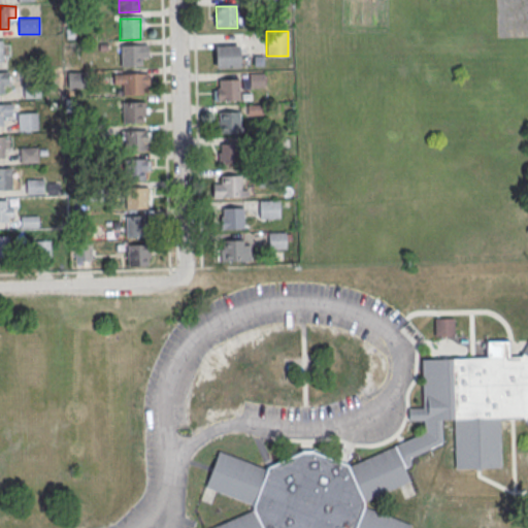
[(120,46),(146,46),(146,60),(140,60),(140,68),(121,68),(120,46)]
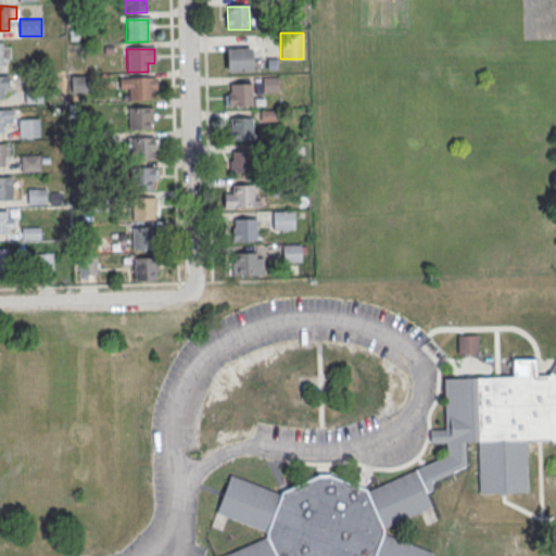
[(226,52),(251,51),(251,74),(226,74),(226,52)]
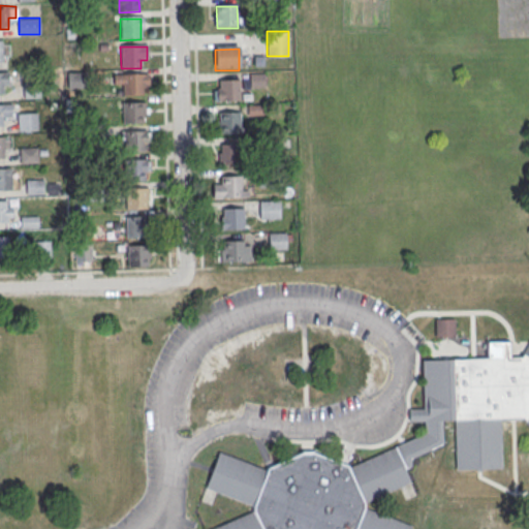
[(0,93),(8,93),(8,71),(0,70),(0,93)]
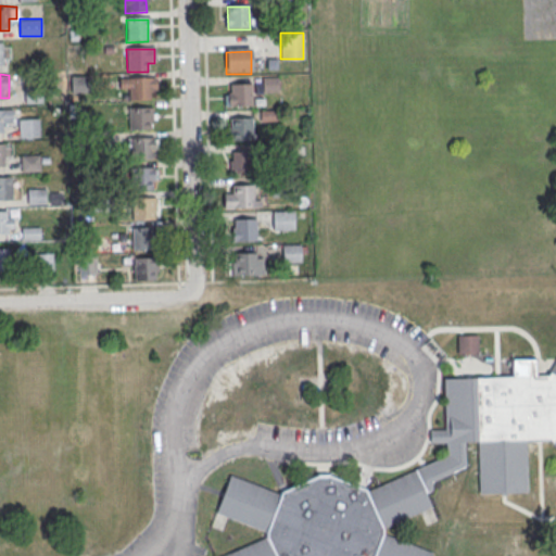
[(262,91),(279,91),(279,76),(262,76),(262,91)]
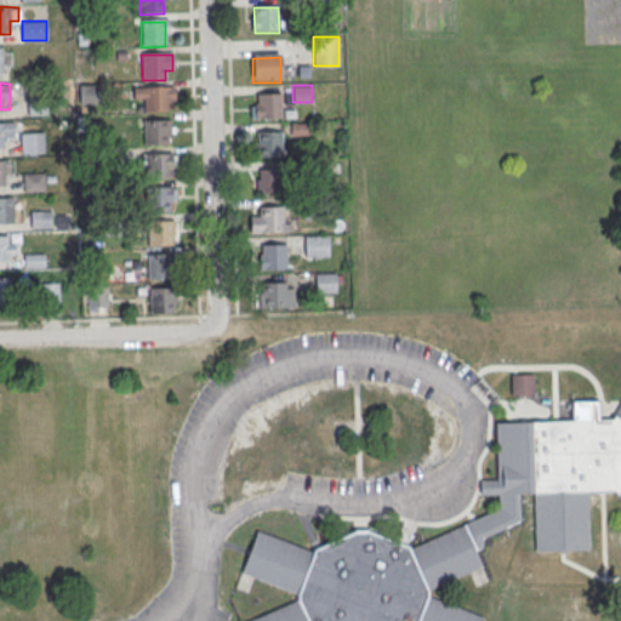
[(143,89),(166,87),(167,113),(143,113),(143,89)]
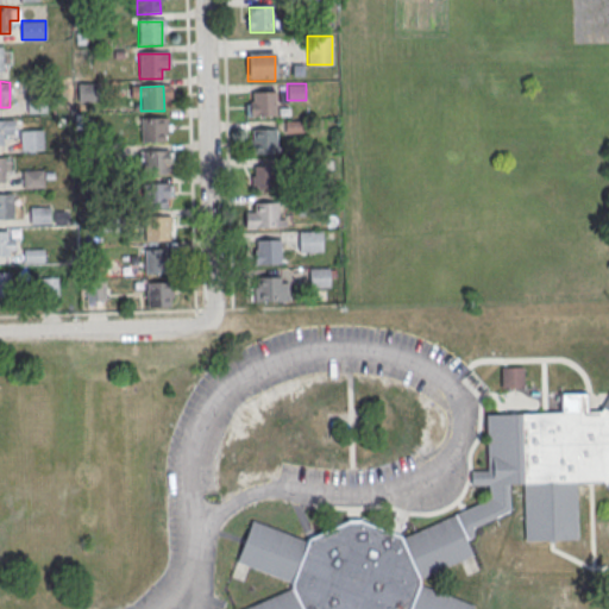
[(252,94),(275,93),(276,118),(252,118),(252,94)]
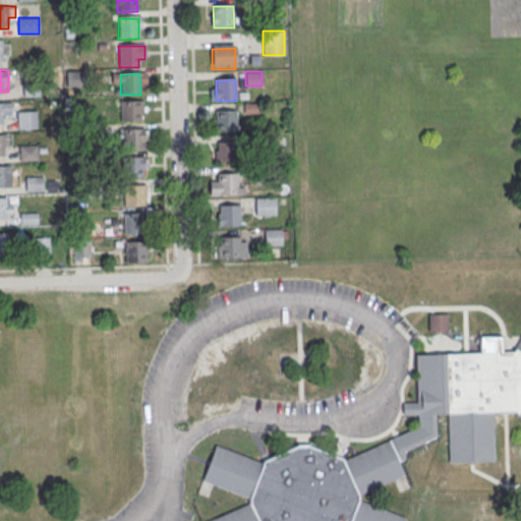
[(23,96),(40,95),(39,81),(23,82),(23,96)]
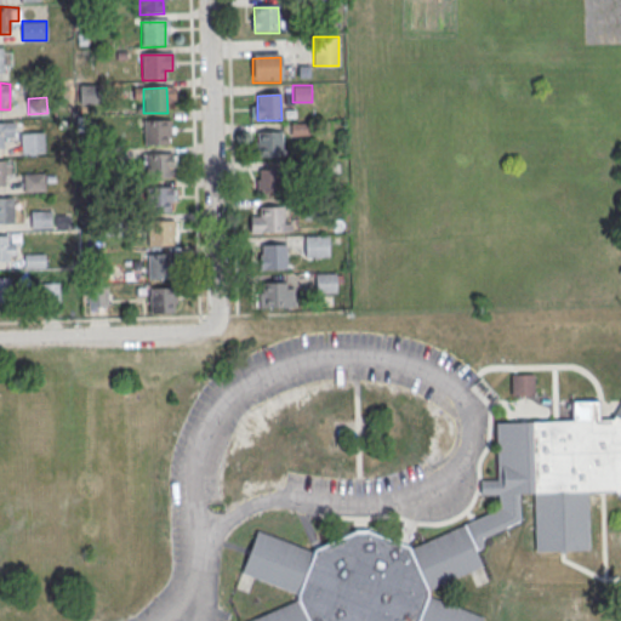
[(13,121),(0,120),(0,147),(1,148),(1,135),(13,135),(13,121)]
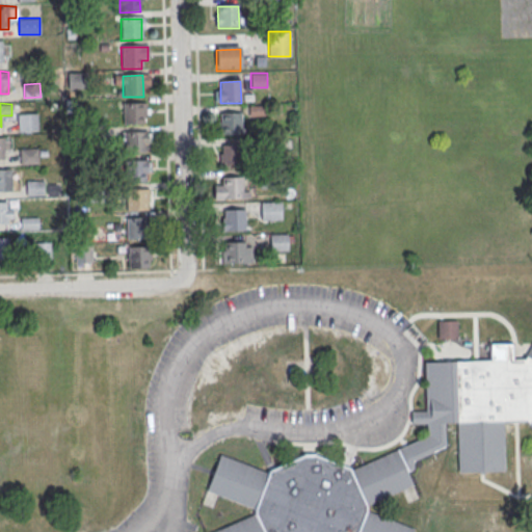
[(123,105),(142,104),(143,126),(123,126),(123,105)]
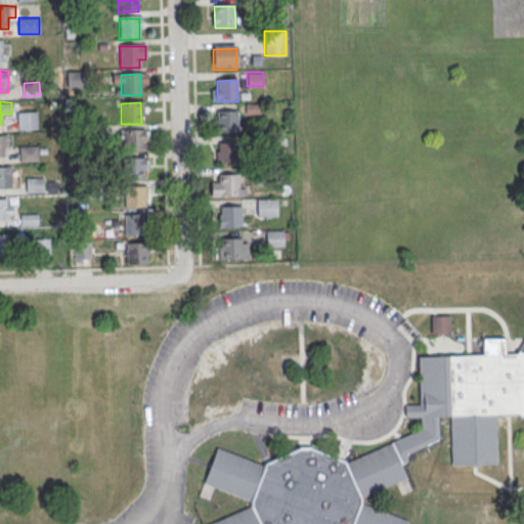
[(17,128),(37,128),(37,112),(17,112),(17,128)]
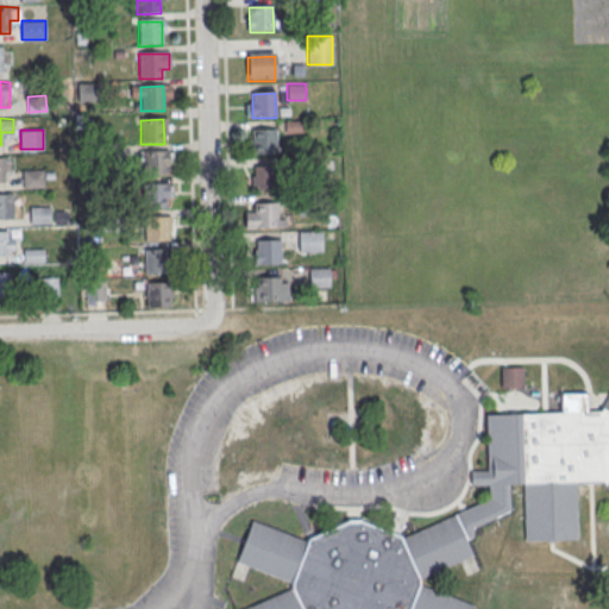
[(252,131),(275,130),(276,155),(252,156),(252,131)]
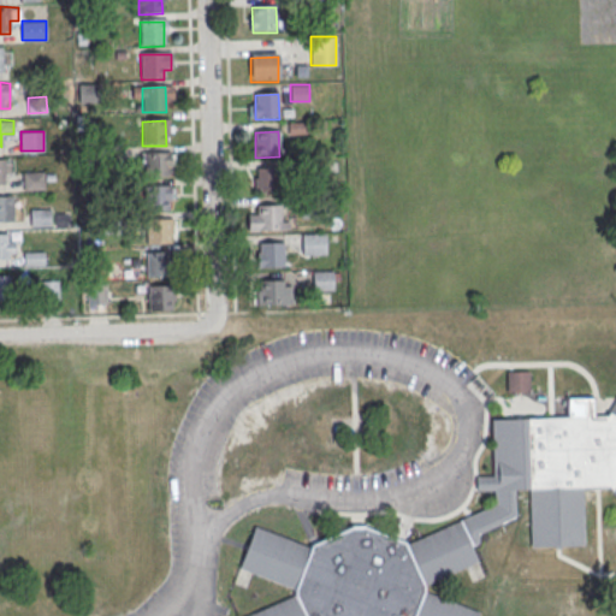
[(143,154),(167,154),(167,178),(143,179),(143,154)]
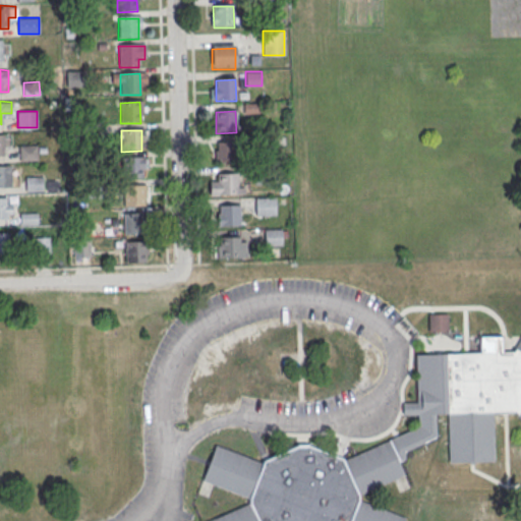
[(8,133),(0,133),(0,156),(3,156),(3,145),(8,145),(8,133)]
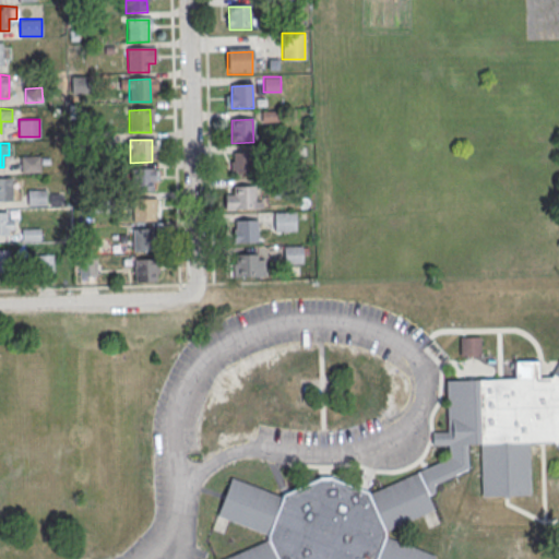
[(233,154),(254,153),(254,176),(234,177),(233,154)]
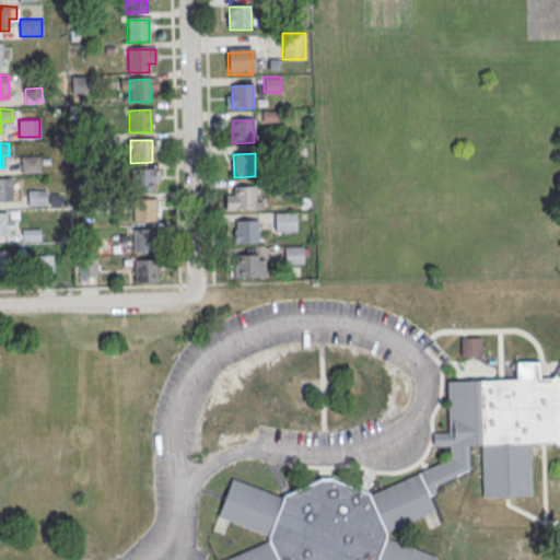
[(21,155),(21,172),(41,172),(41,155),(21,155)]
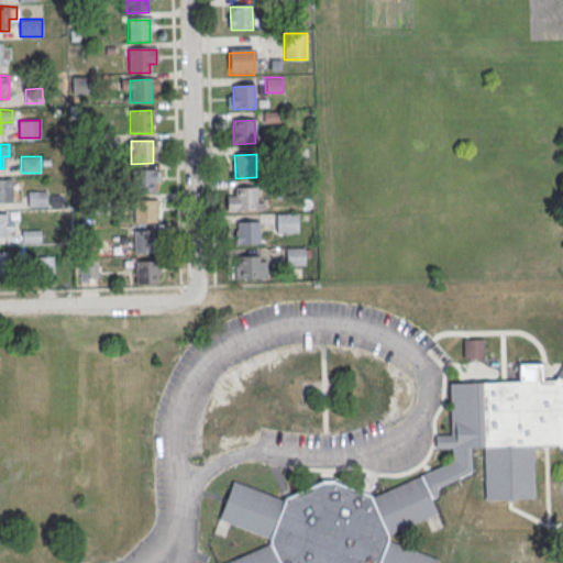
[(131,170),(153,170),(153,192),(132,194),(131,170)]
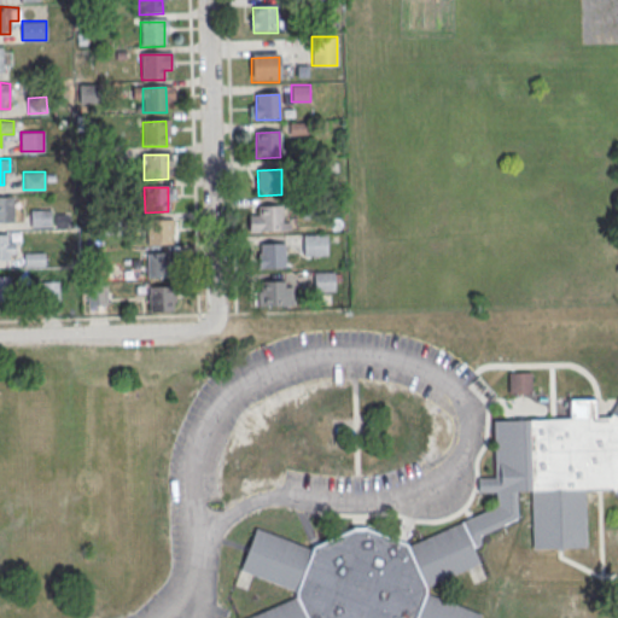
[(0,221),(12,222),(12,196),(0,194),(0,221)]
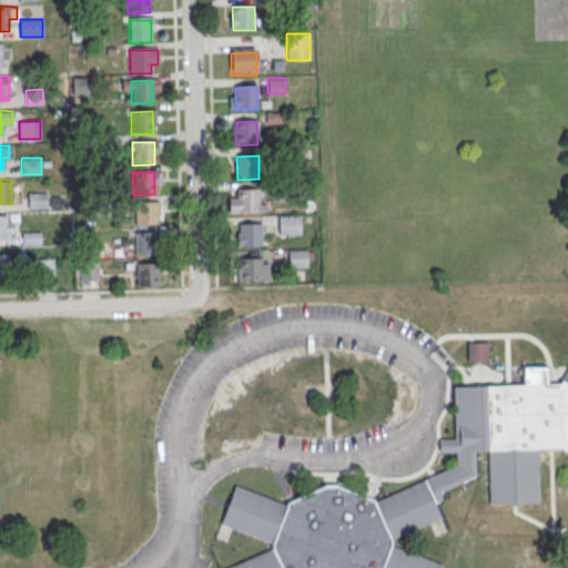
[(237,191),(259,190),(260,213),(237,213),(237,191)]
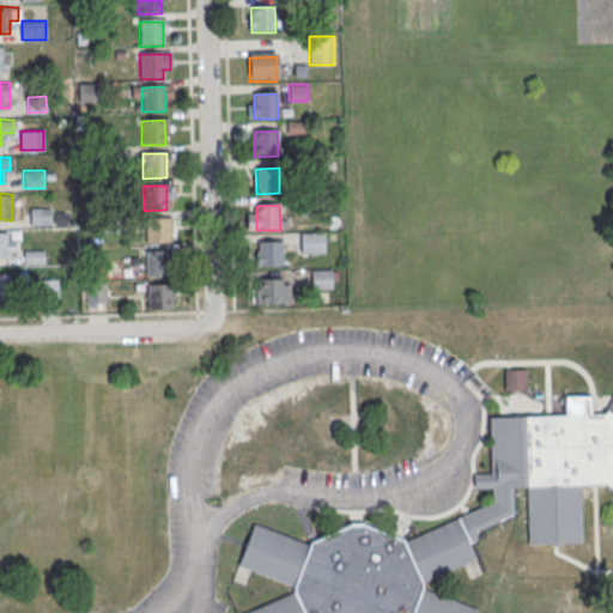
[(49,224),(49,207),(31,207),(31,225),(49,224)]
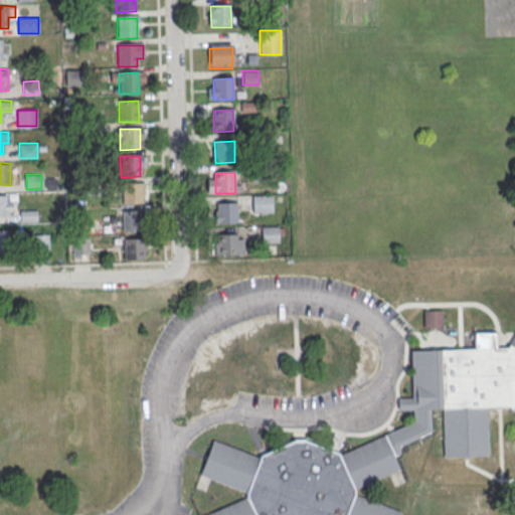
[(122,184),(142,184),(142,204),(123,205),(122,184)]
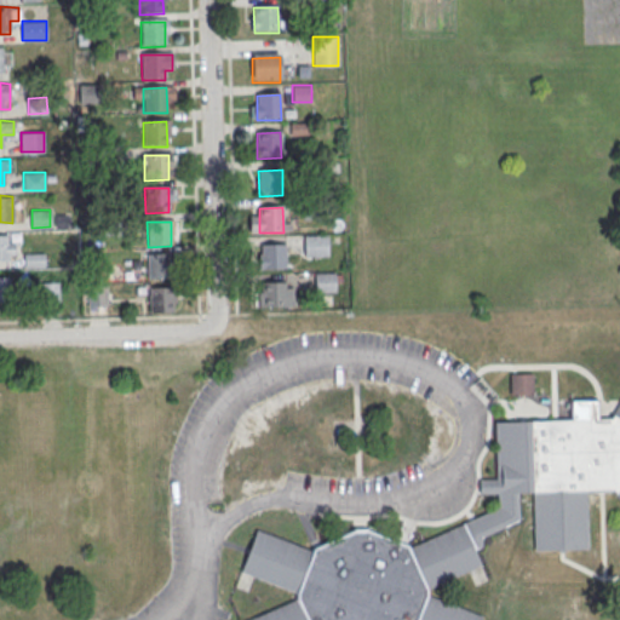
[(13,234),(0,234),(0,259),(13,260),(13,234)]
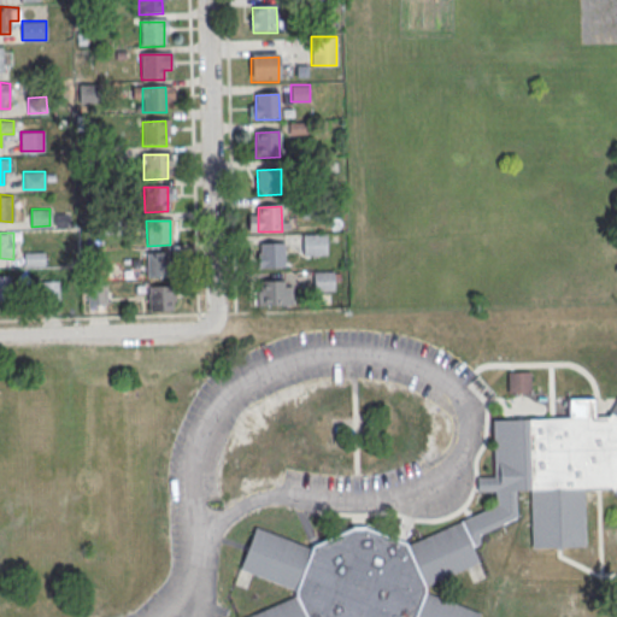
[(327,254),(327,233),(303,233),(303,254),(327,254)]
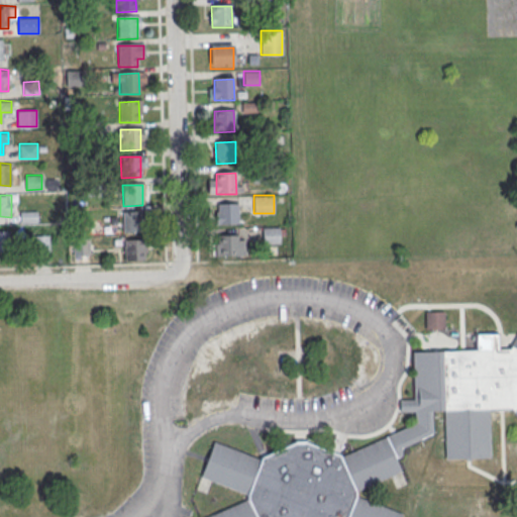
[(217,204),(237,204),(238,224),(218,225),(217,204)]
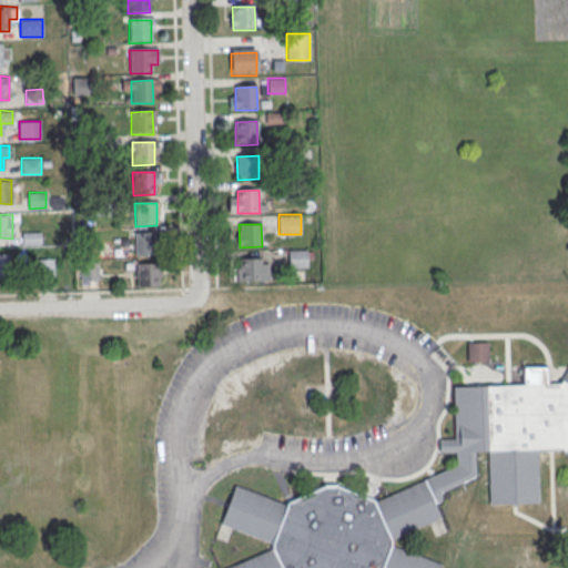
[(41,243),(41,232),(23,232),(23,243),(41,243)]
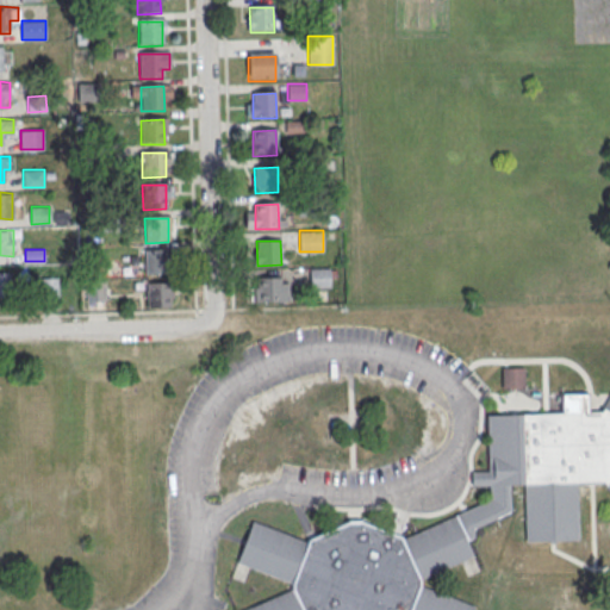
[(144,250),(167,250),(168,274),(144,275),(144,250)]
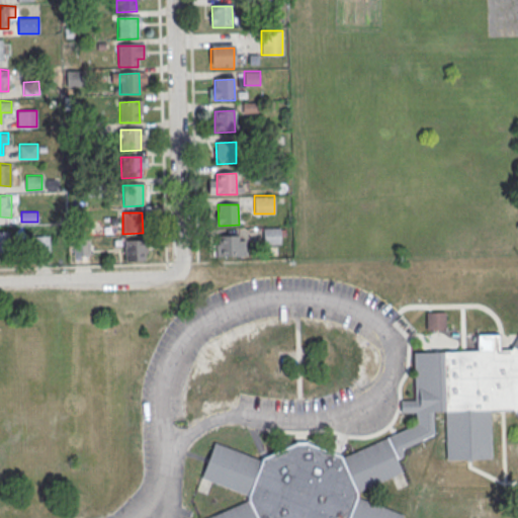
[(282,244),(282,227),(262,227),(262,244),(282,244)]
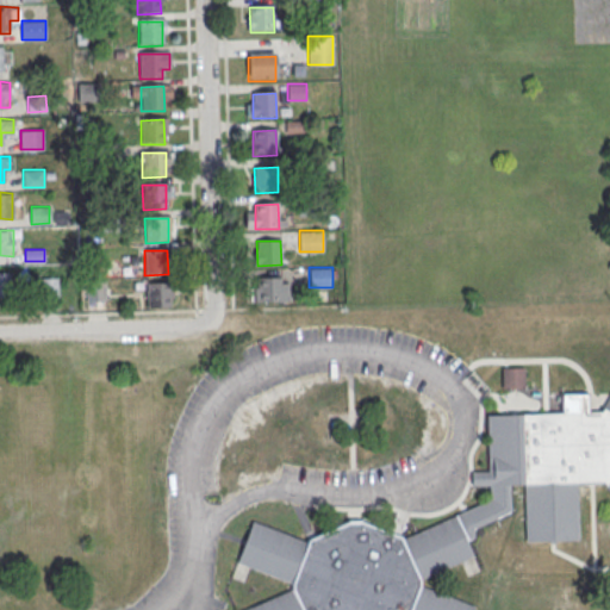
[(0,273),(10,273),(10,298),(0,298),(0,273)]
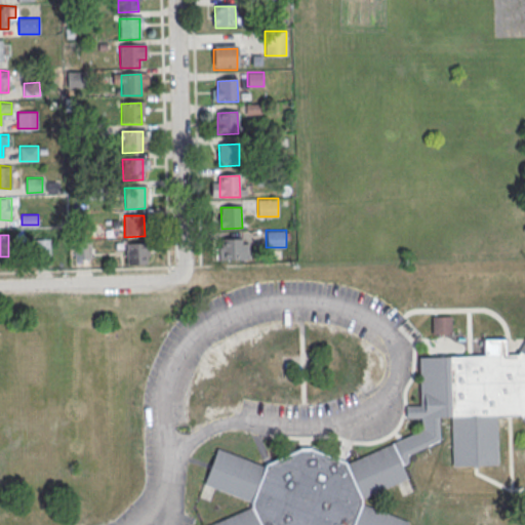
[(220,240),(241,239),(241,260),(221,260),(220,240)]
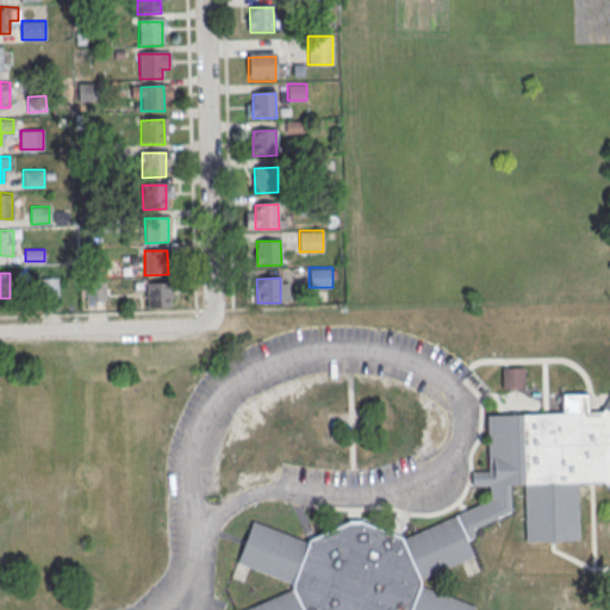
[(85,300),(105,300),(105,281),(85,281),(85,300)]
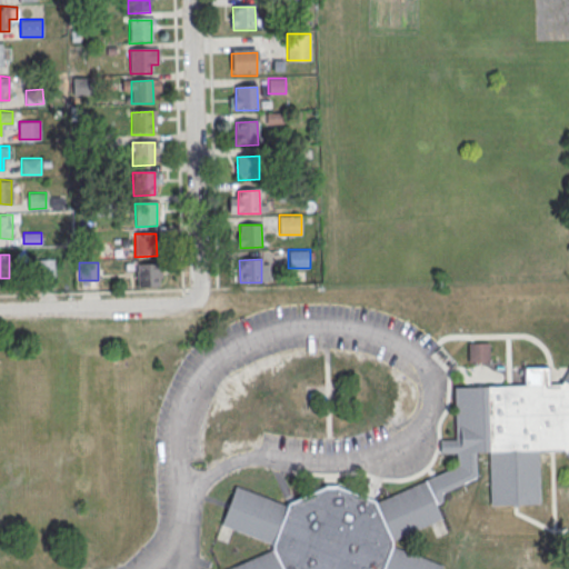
[(136,265),(158,265),(159,288),(137,288),(136,265)]
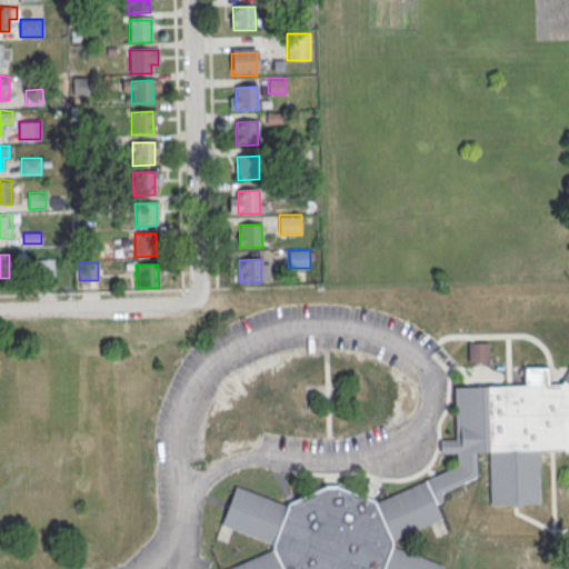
[(487,361),(487,342),(468,342),(468,361),(487,361)]
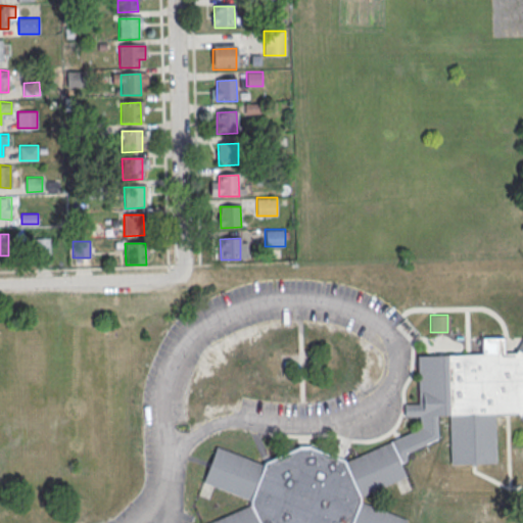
[(217,446),(203,482),(250,498),(250,505),(207,522),(403,522),(406,519),(360,502),(360,495),(405,476),(390,441),(343,462),(307,446),(297,446),(263,463),(217,446)]
